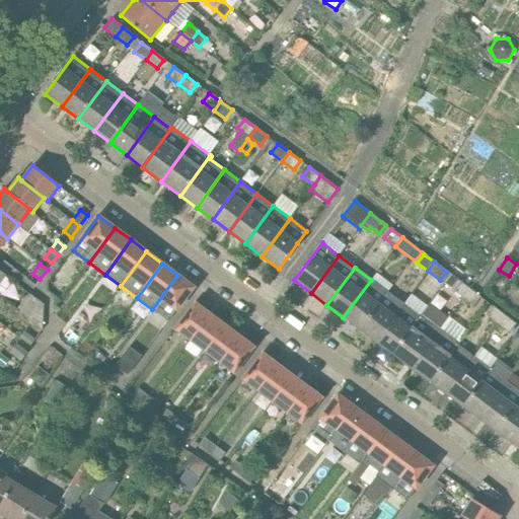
[(177,275),(152,309),(143,322),(157,334),(167,320),(168,321),(195,287),(177,275)]
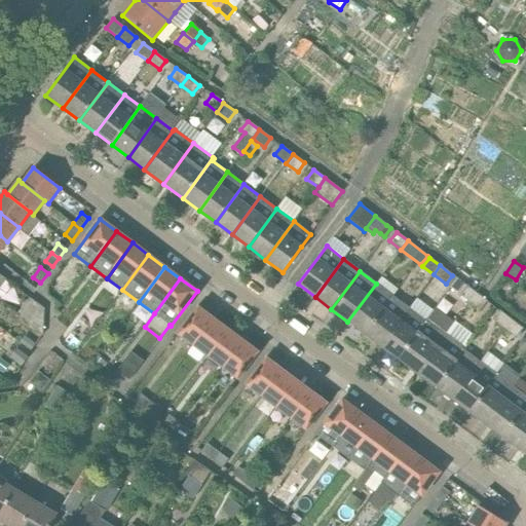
[(365,334),(393,296),(376,284),(347,322),(365,334)]
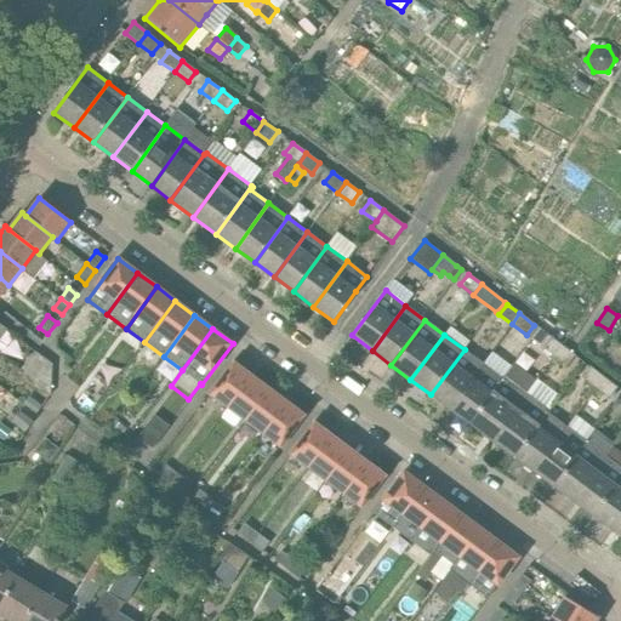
[(540,346),(554,357),(563,347),(548,335),(540,346)]
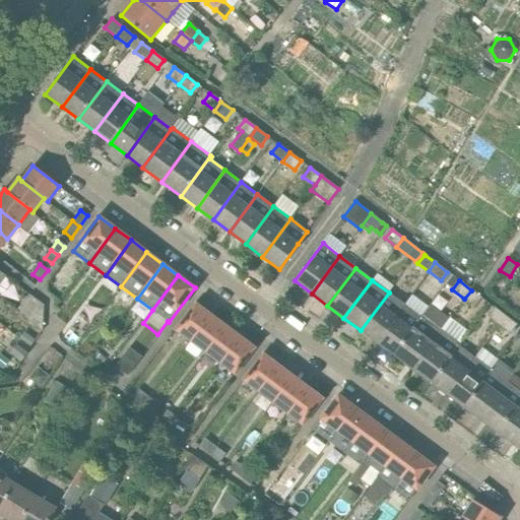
[(471,290),(464,299),(474,307),(481,298),(471,290)]
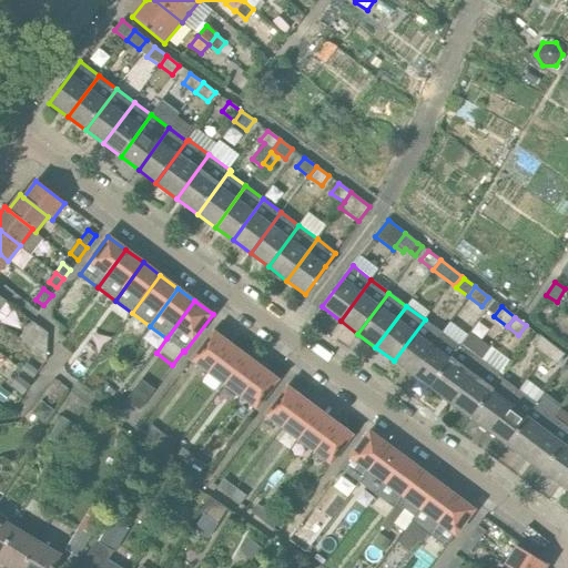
[(412,374),(443,333),(425,320),(394,361),(412,374)]
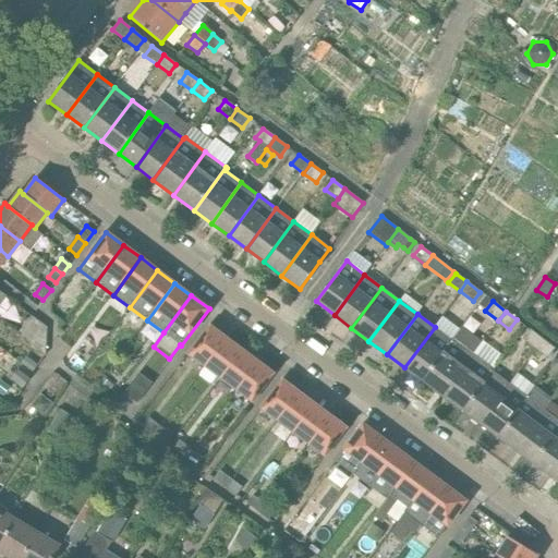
[(46,356),(47,328),(33,317),(19,336),(46,356)]
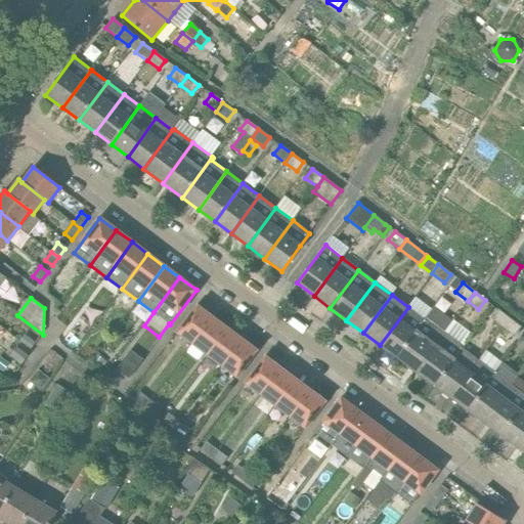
[(177,333),(192,345),(213,317),(197,306),(177,333)]
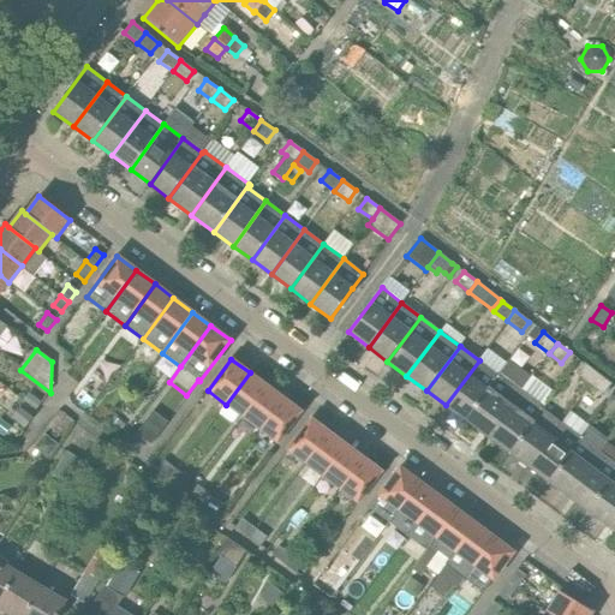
[(465,421),(501,374),(500,372),(499,375),(479,360),(446,405),(465,421)]
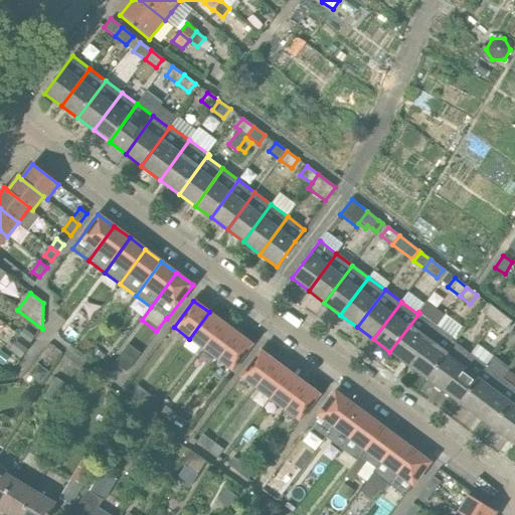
[(483,313),(494,322),(501,313),(489,305),(483,313)]
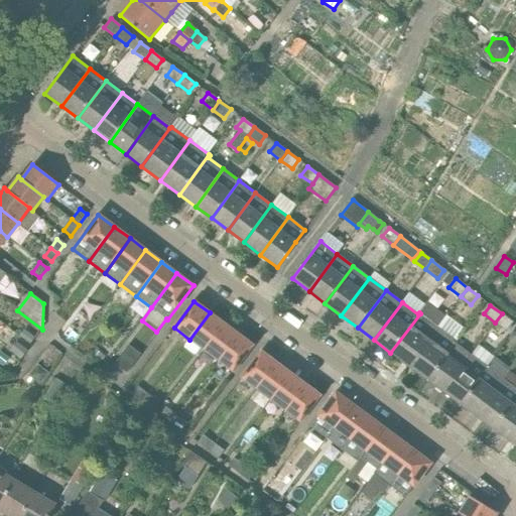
[(57,314),(66,320),(72,312),(63,306),(57,314)]
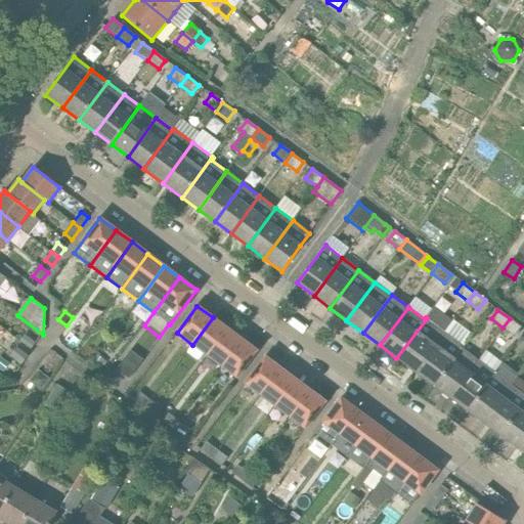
[(213,317),(192,345),(207,355),(227,329),(213,317)]
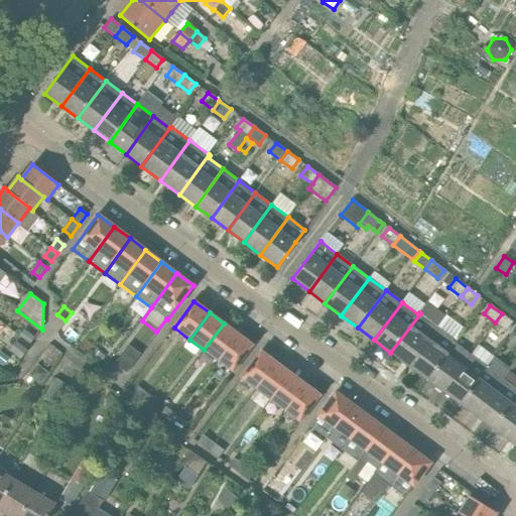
[(409,366),(438,327),(420,313),(390,353),(409,366)]
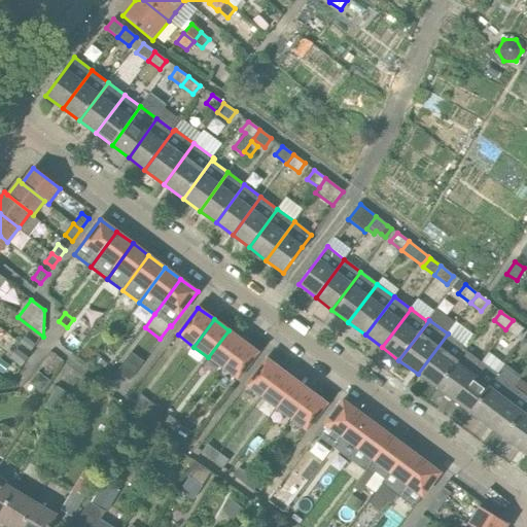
[(513,320),(505,329),(517,338),(524,329),(513,320)]
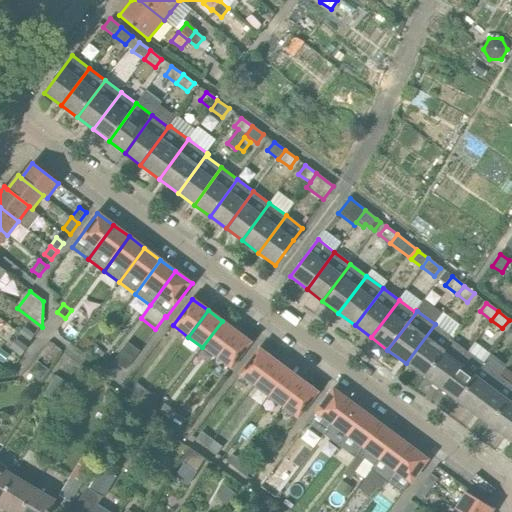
[(222,321),(202,347),(216,358),(236,331),(222,321)]
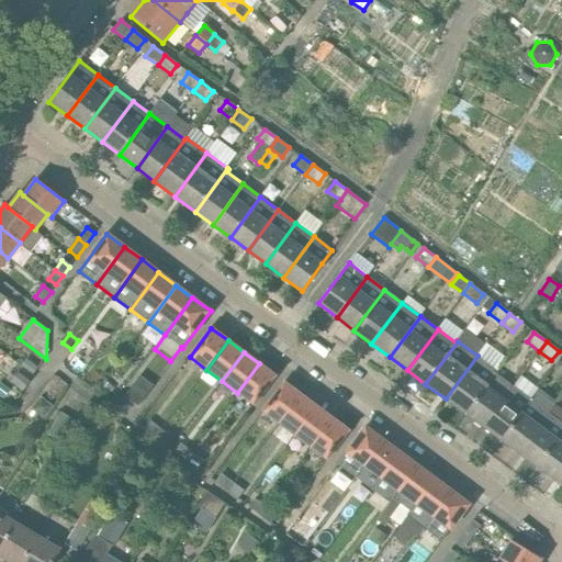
[(465,414),(497,371),(478,356),(446,398),(465,414)]
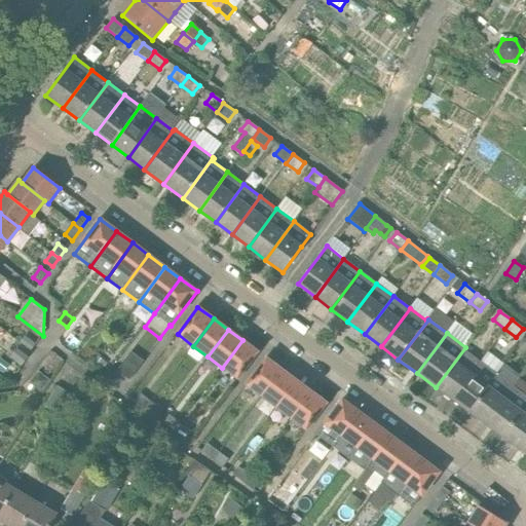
[(32,350),(36,344),(24,335),(20,341),(32,350)]
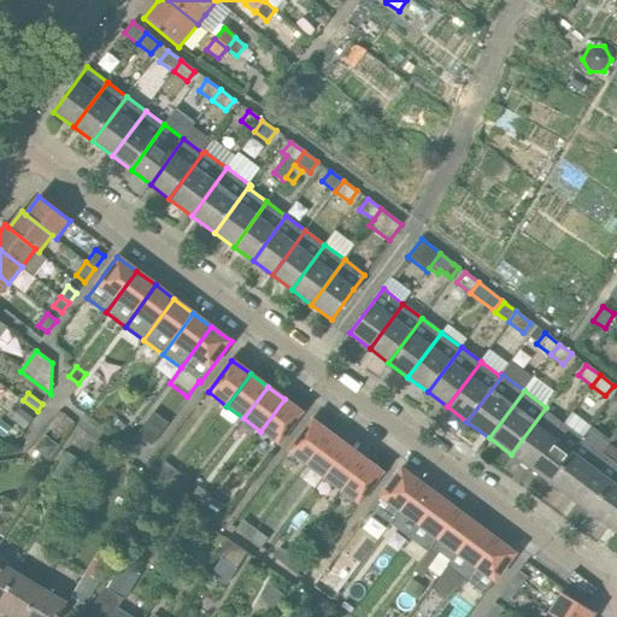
[(285,399),(260,432),(278,445),(303,413),(285,399)]
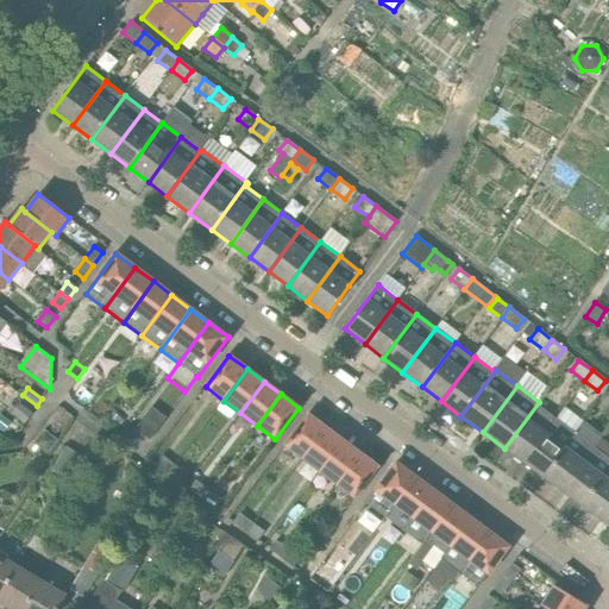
[(523,463),(556,419),(538,405),(540,403),(539,402),(504,449),(523,463)]
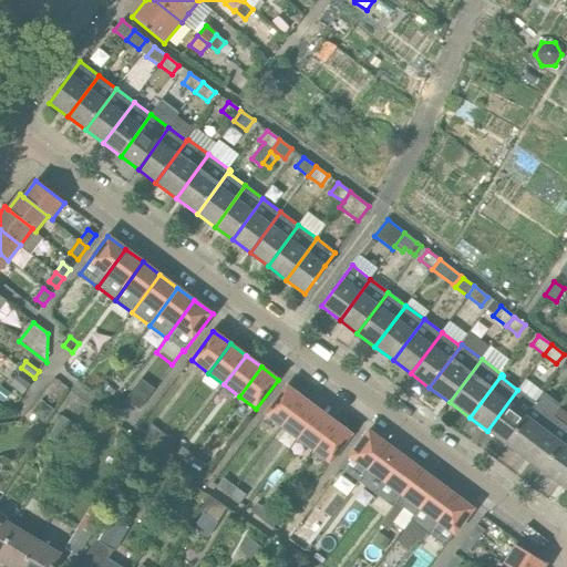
[(23,393),(30,385),(18,375),(11,384),(23,393)]
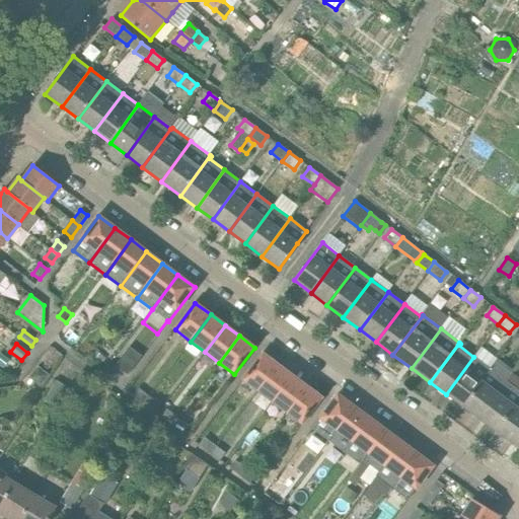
[(128,374),(141,356),(129,347),(115,365),(128,374)]
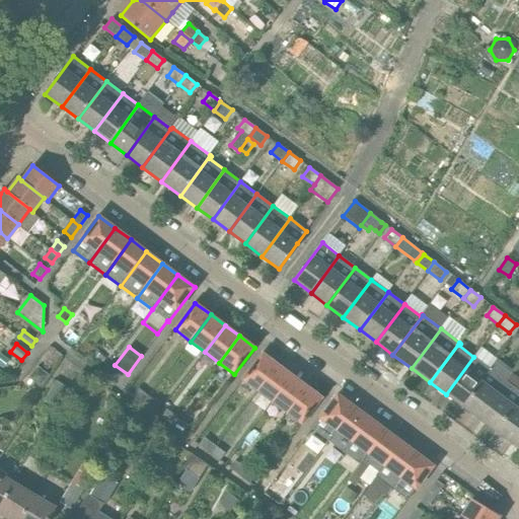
[(97,351),(92,357),(101,364),(106,358),(97,351)]
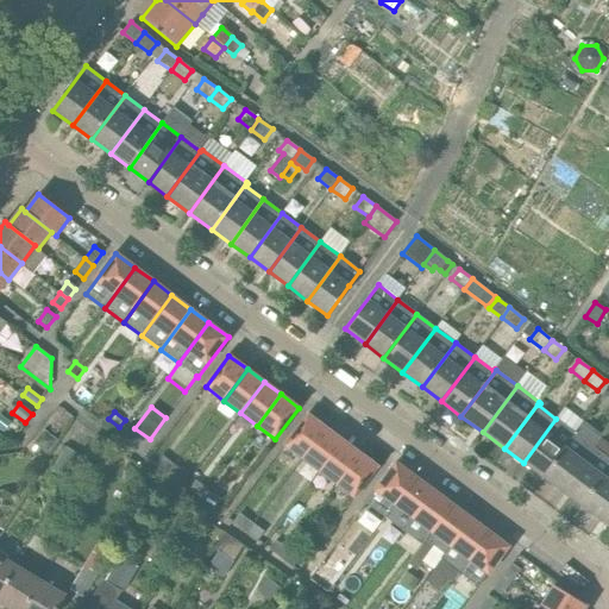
[(11,424),(0,414),(0,429),(4,433),(11,424)]
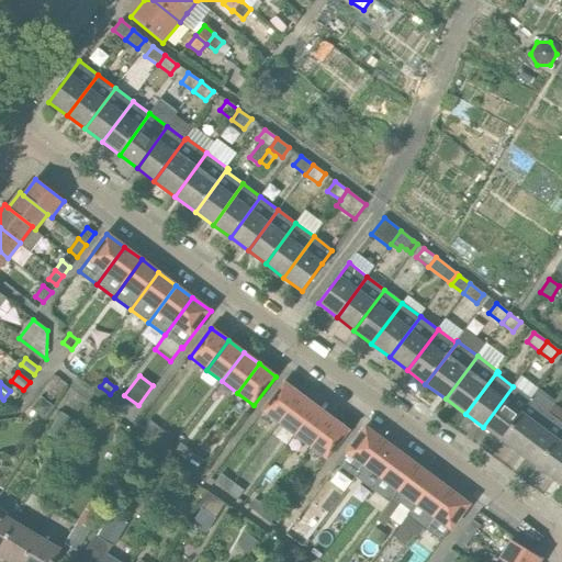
[(262,412),(279,424),(301,395),(284,383),(262,412)]
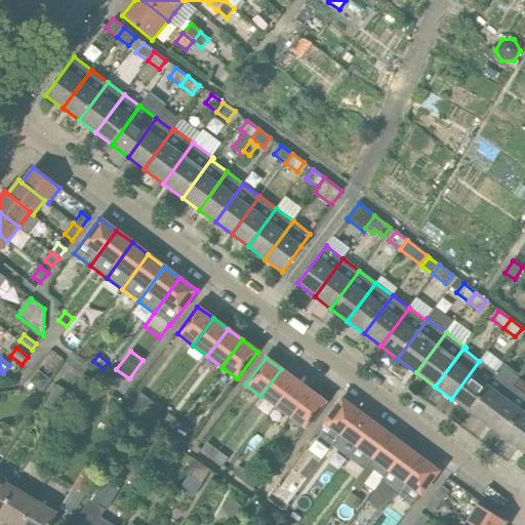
[(468,411),(495,373),(479,361),(451,399),(468,411)]
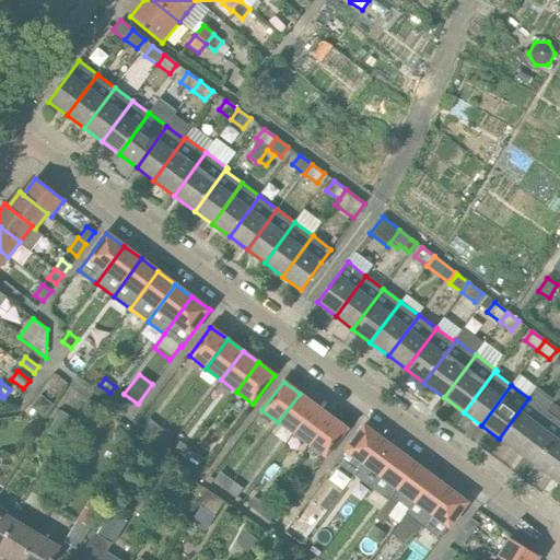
[(300,394),(278,422),(294,434),(315,406),(300,394)]
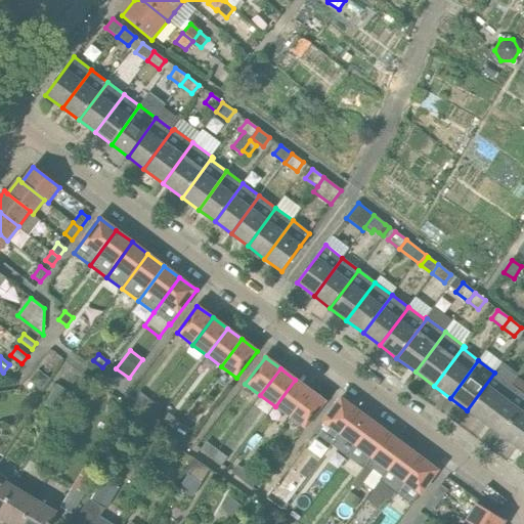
[(39,389),(47,379),(37,370),(29,381),(39,389)]
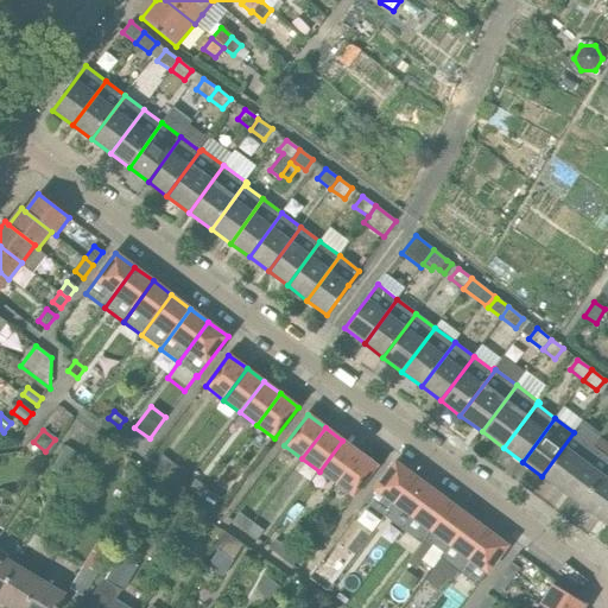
[(561,491),(594,447),(574,432),(542,476),(561,491)]
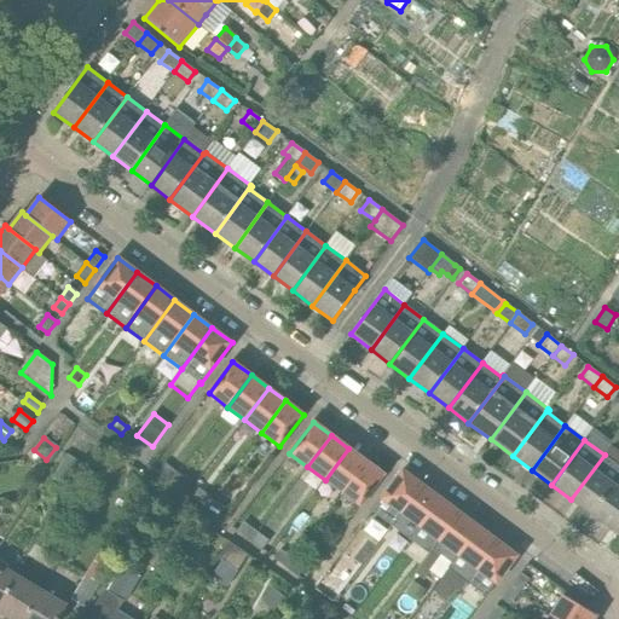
[(348,449),(325,480),(342,493),(366,461),(348,449)]
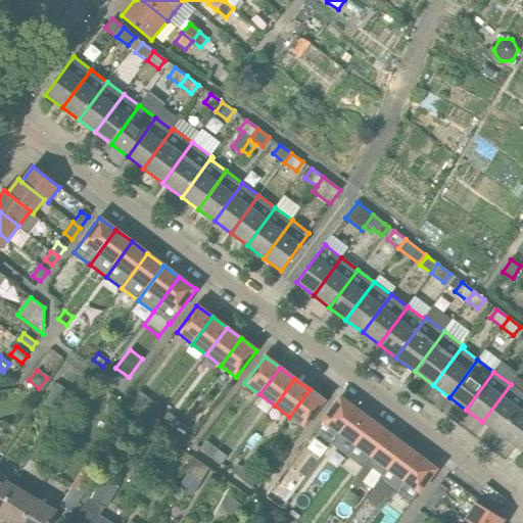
[(55,412),(67,390),(56,384),(44,405),(55,412)]
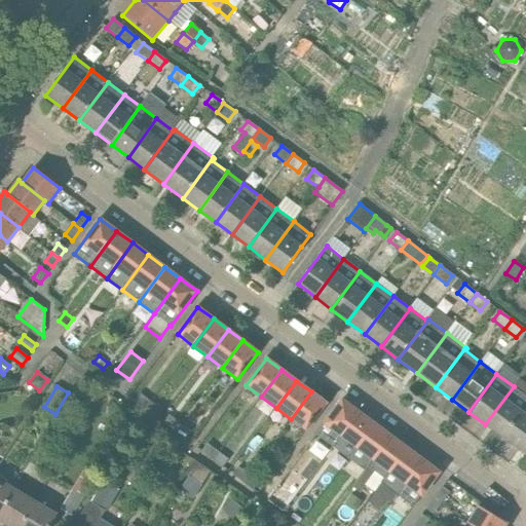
[(501,437),(525,403),(525,396),(514,386),(485,424),(501,437)]
